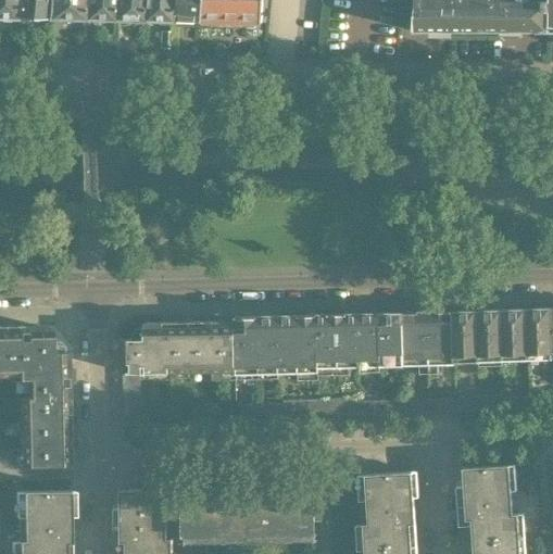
[(0,19),(21,20),(21,0),(0,0),(0,19)]
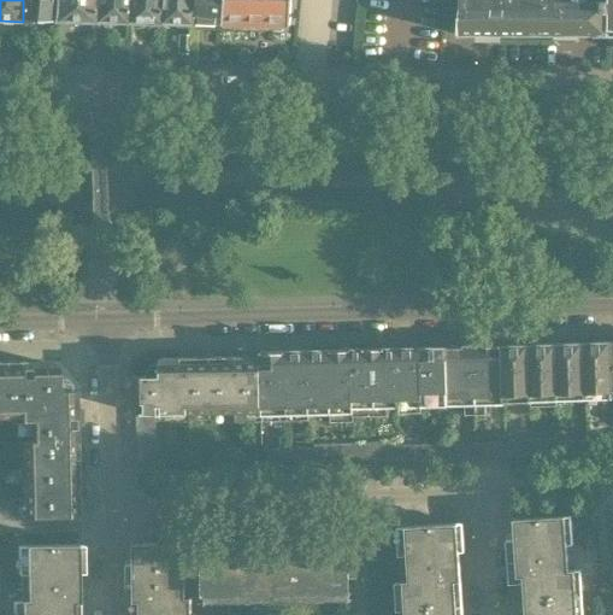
[(56,23),(57,0),(23,0),(23,22),(56,23)]
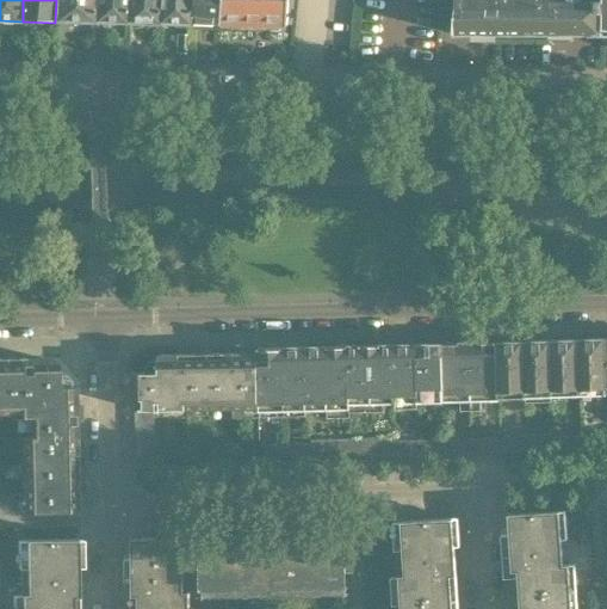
[(87,23),(88,0),(56,0),(55,23),(87,23)]
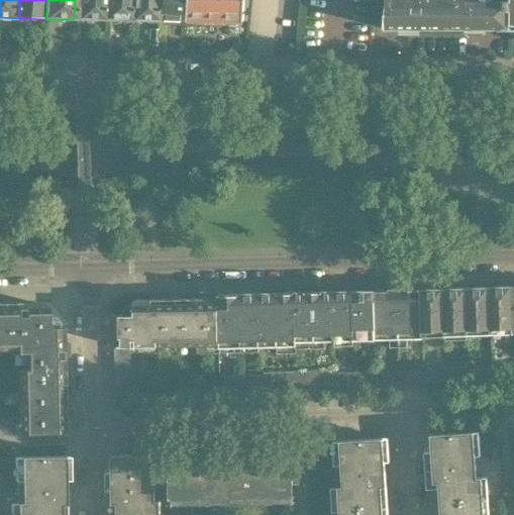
[(82,20),(83,0),(75,0),(74,19),(82,20)]
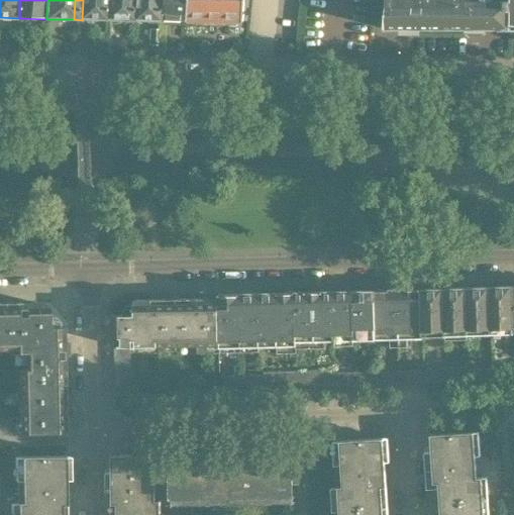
[(106,20),(108,0),(83,0),(82,20),(106,20)]
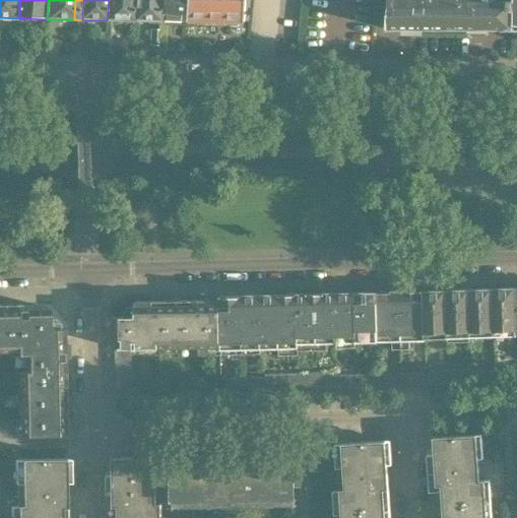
[(134,21),(135,0),(109,0),(107,20),(134,21)]
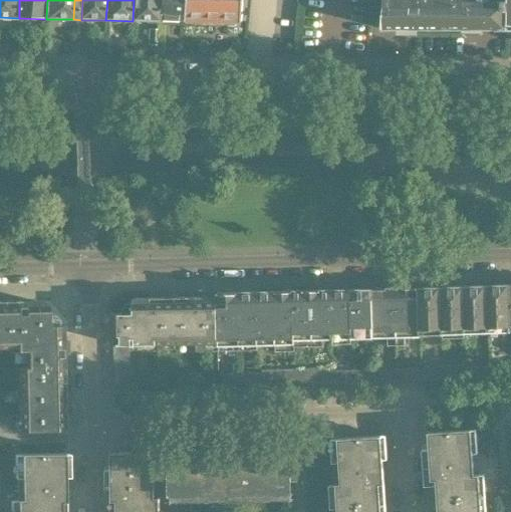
[(160,22),(161,0),(134,0),(133,21),(160,22)]
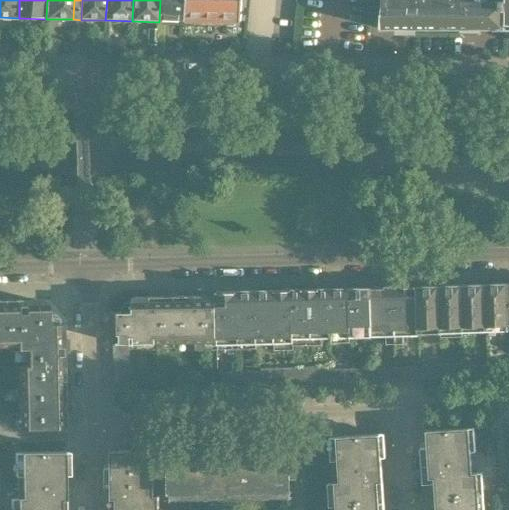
[(160,0),(159,22),(181,22),(183,0),(160,0)]
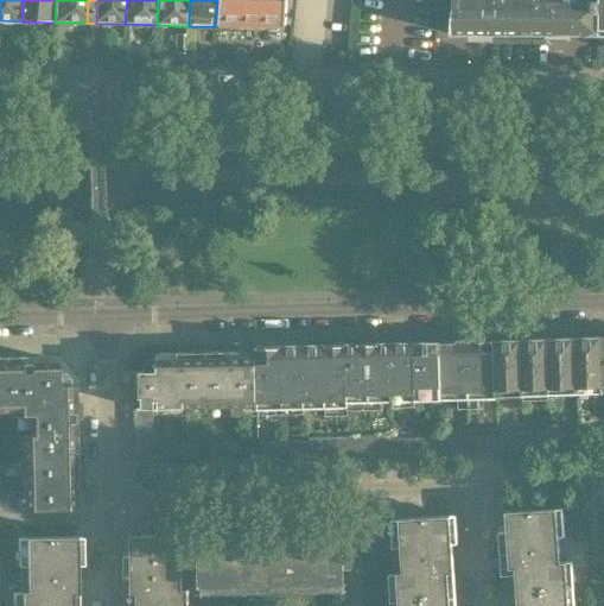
[(217,0),(215,26),(246,27),(246,30),(259,30),(259,31),(274,32),(278,29),(283,29),(285,0),(290,1),(288,0),(217,0)]
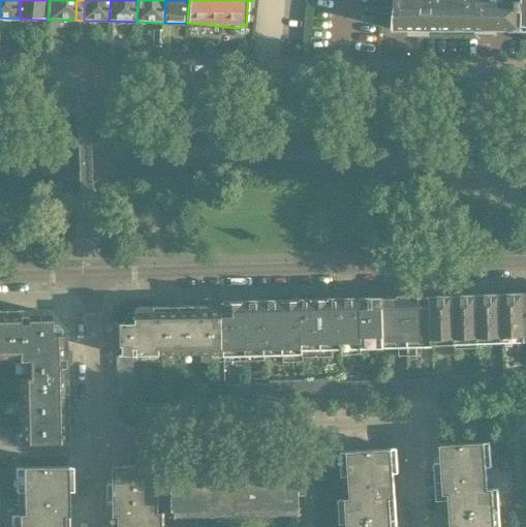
[(393,0),(390,32),(392,32),(392,31),(506,31),(506,32),(519,32),(519,0),(393,0)]
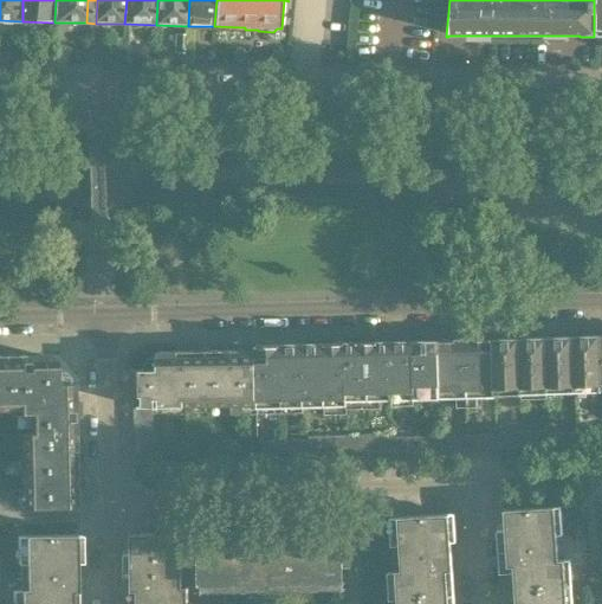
[(596,339),(568,340),(569,394),(599,393),(597,380),(596,339)]
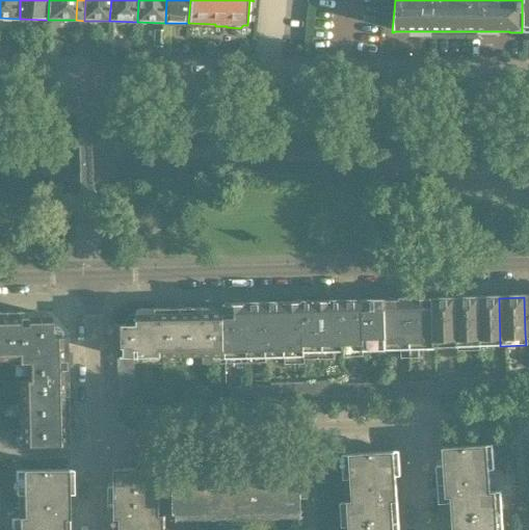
[(475,298),(454,299),(455,347),(477,347),(475,298)]
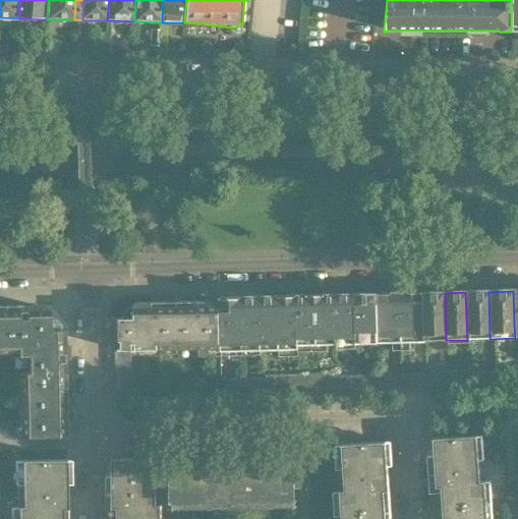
[(488,292),(465,292),(467,340),(490,339),(488,292)]
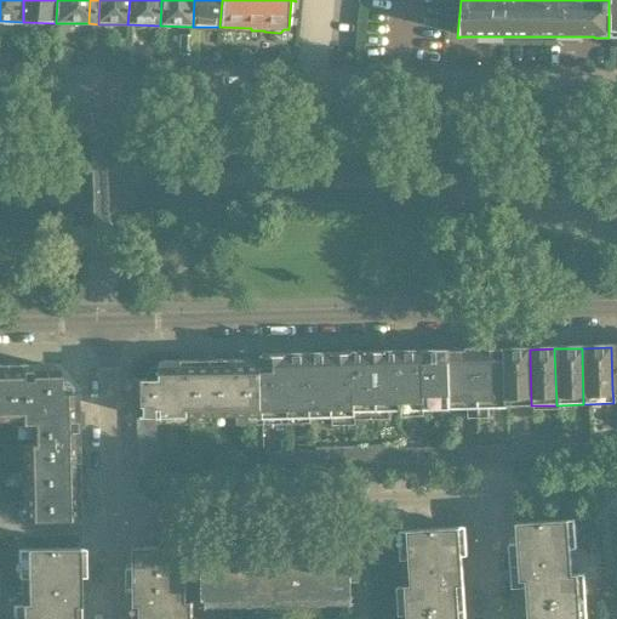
[(502,350),(473,351),(475,420),(486,420),(485,410),(504,409),(504,407),(502,350)]
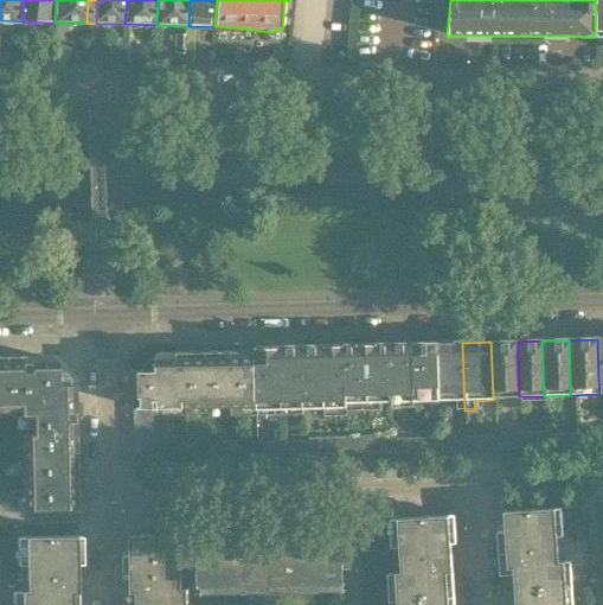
[(518,342),(491,342),(493,397),(519,396),(518,342)]
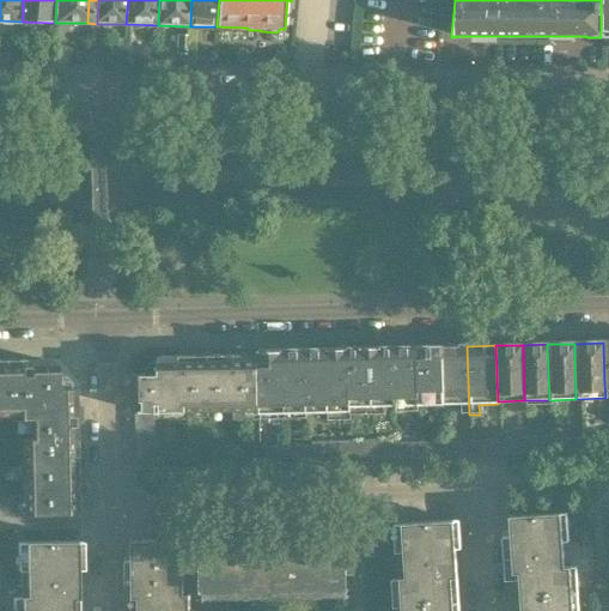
[(467,346),(439,348),(442,405),(458,405),(458,415),(469,415),(467,346)]
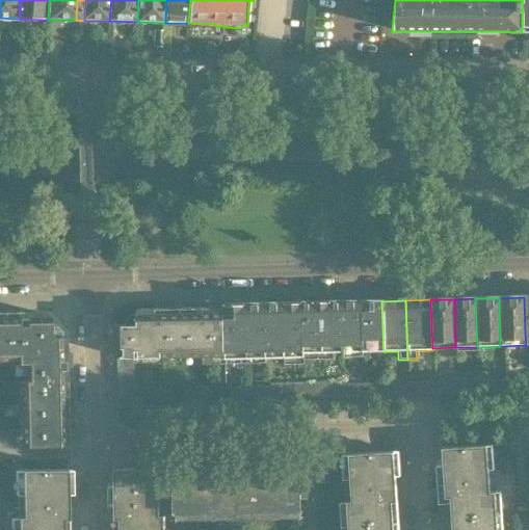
[(359,301),(300,303),(301,362),(332,361),(332,352),(360,352),(359,301)]
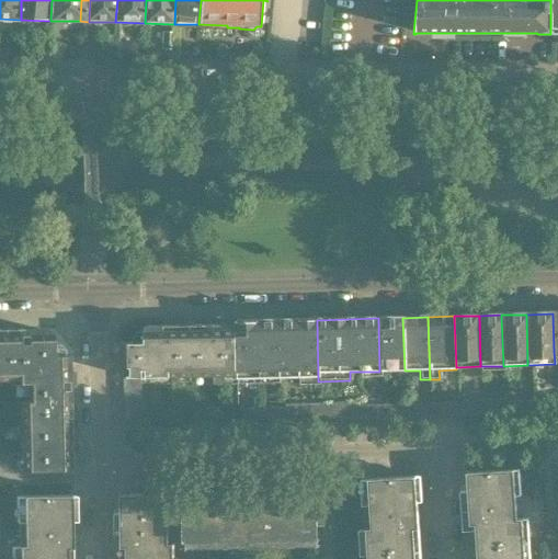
[(402,318),(378,318),(379,372),(405,371),(402,318)]
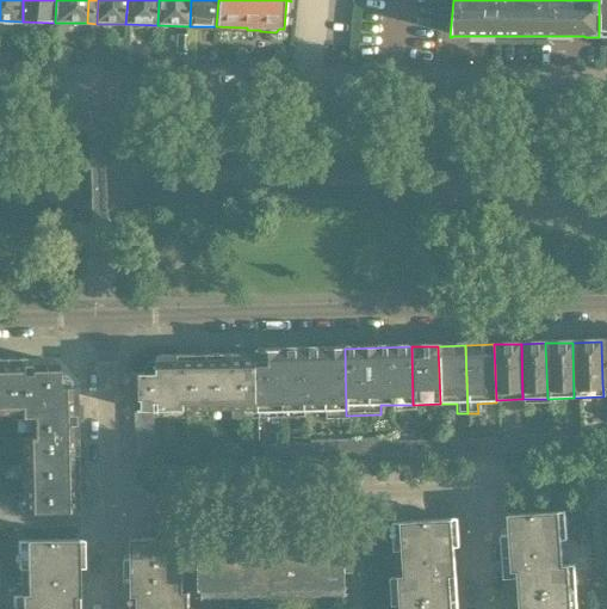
[(345,349),(301,350),(302,412),(323,412),(323,420),(346,420),(346,416),(345,349)]
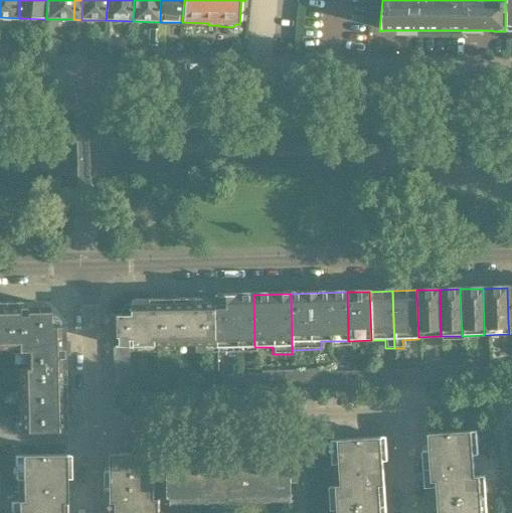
[(131,301),(131,305),(131,315),(111,316),(112,388),(127,388),(126,346),(168,346),(168,305),(162,305),(162,300),(158,300),(158,295),(148,295),(148,300),(131,301)]
